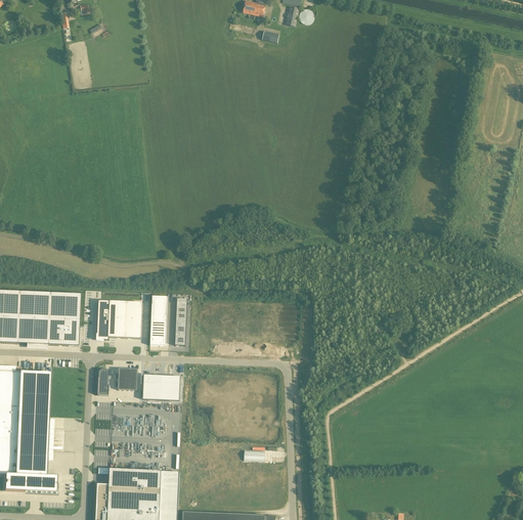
[(256,1),(255,0),(244,0),(242,10),(254,12),(256,1)]
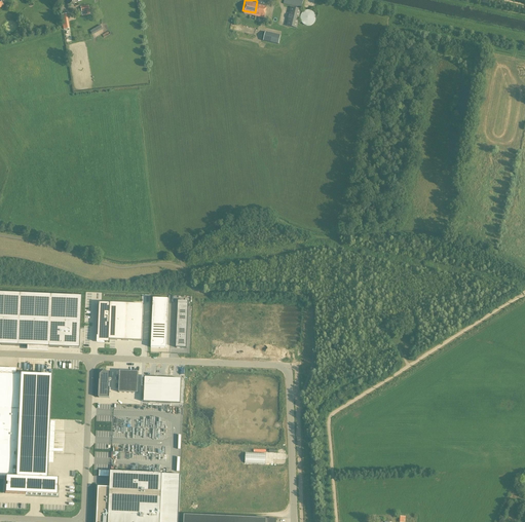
[(256,0),(257,1),(255,12),(263,14),(266,3),(267,0),(256,0)]
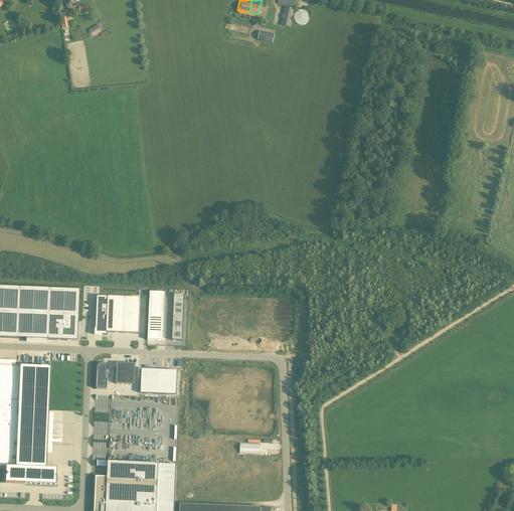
[(78,11),(87,10),(86,2),(77,3),(78,11)]
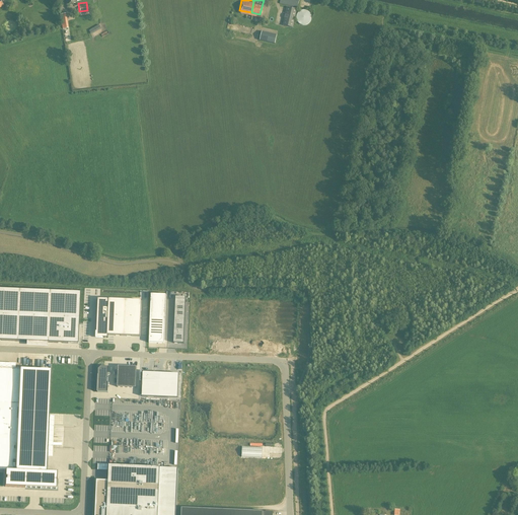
[(282,22),(292,24),(296,6),(286,3),(282,22)]
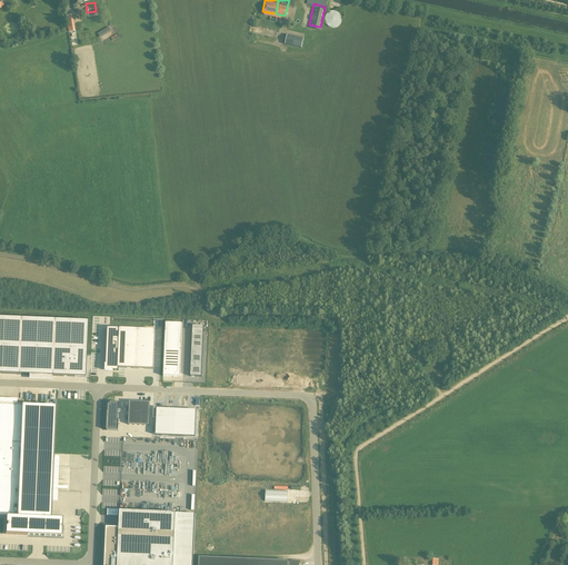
[(324,13),(324,17),(325,19),(326,21),(328,22),(330,23),(332,23),(336,23),(338,21),(339,20),(340,17),(340,15),(339,12),(338,10),(336,8),(334,8),(331,7),(329,8),(327,9),(325,11),(324,13)]
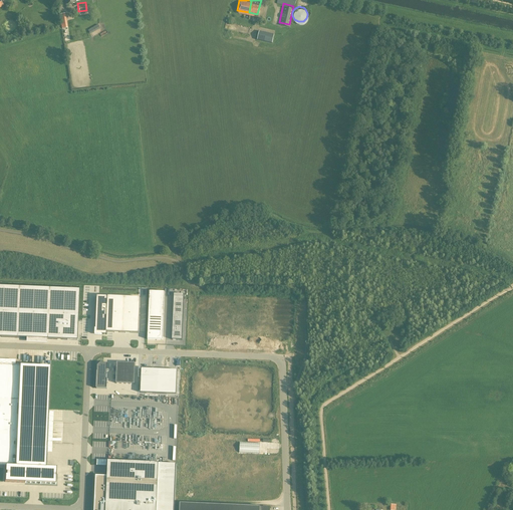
[(86,27),(89,30),(98,25),(96,21),(87,26),(86,27)]
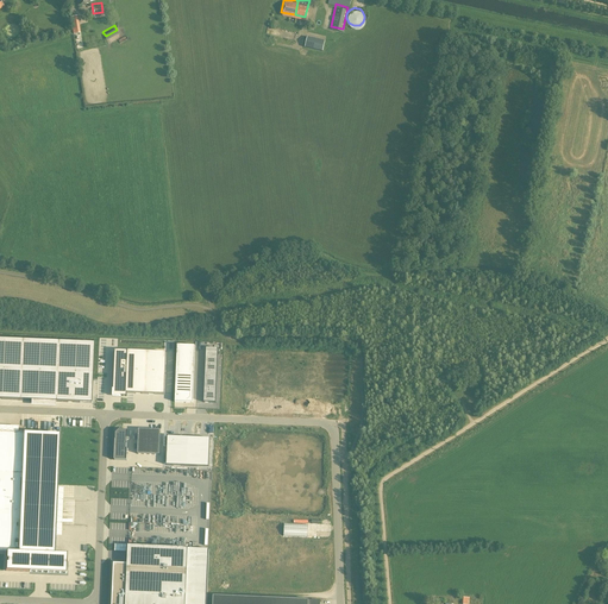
[(315,46),(317,36),(311,35),(309,39),(304,38),(302,43),(315,46)]
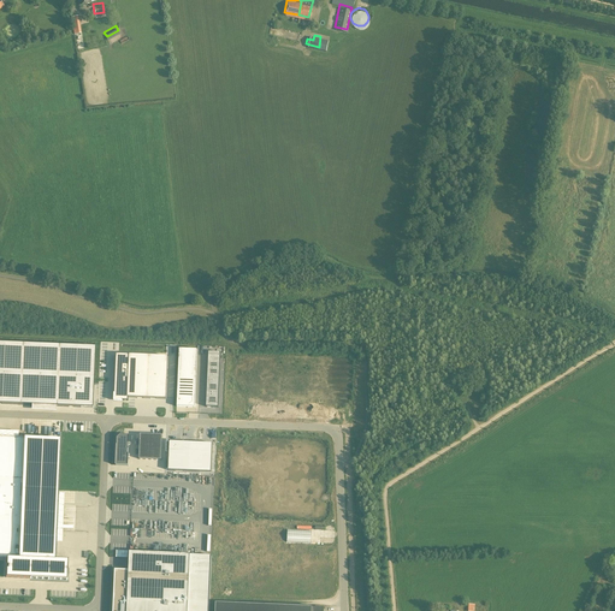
[(0,399),(81,403),(81,402),(89,402),(90,393),(92,393),(94,344),(0,339),(0,399)]
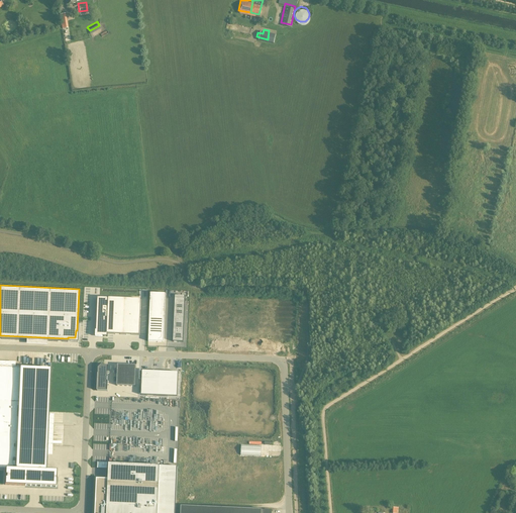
[(174,293),(172,338),(182,338),(184,293),(174,293)]
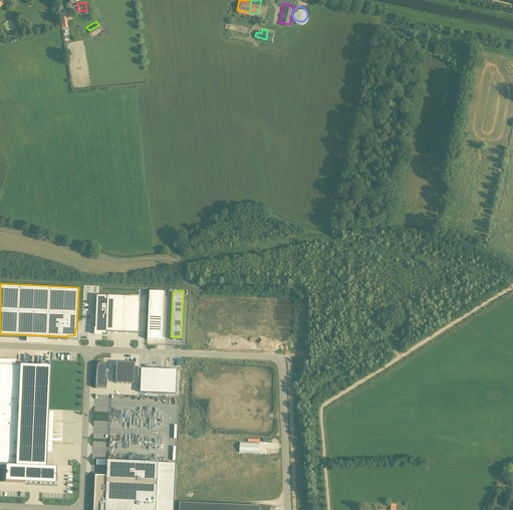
[(96,293),(94,330),(105,331),(105,328),(138,330),(139,295),(96,293)]
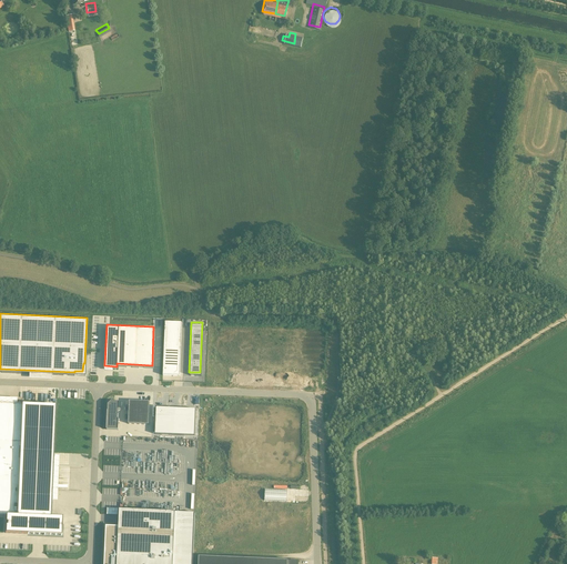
[(162,349),(162,371),(179,372),(179,350),(162,349)]
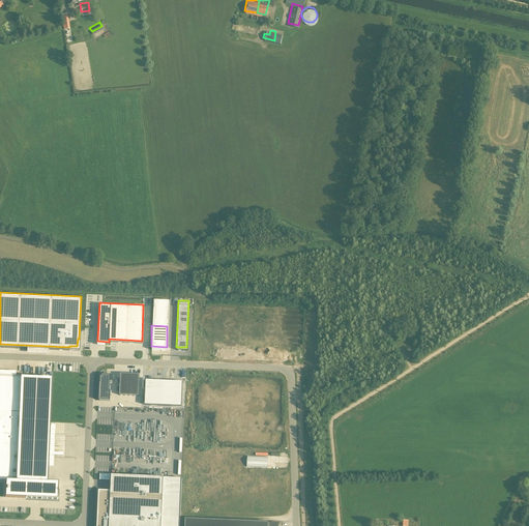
[(99,374),(98,397),(109,398),(110,371),(103,371),(99,374)]
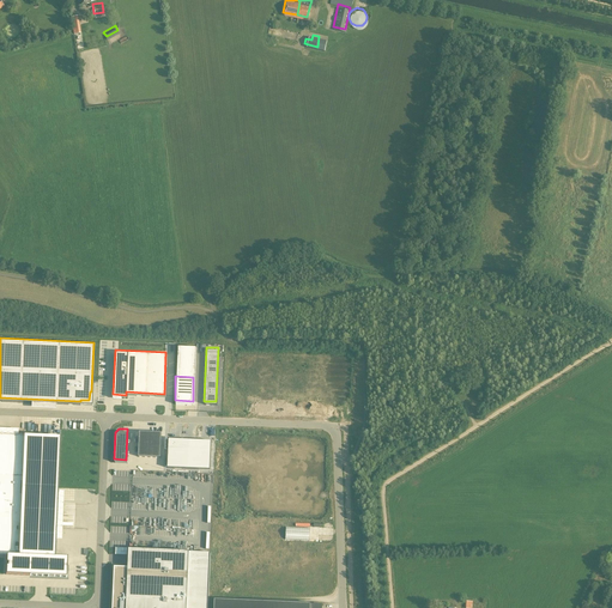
[(138,429),(137,453),(159,454),(161,429),(138,429)]
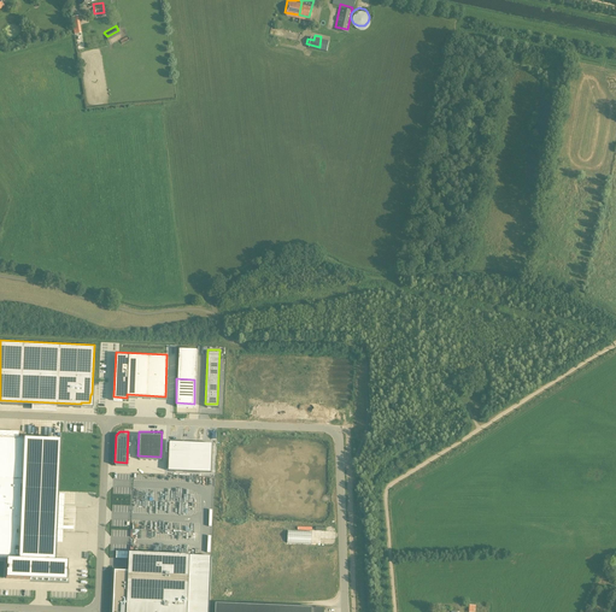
[(0,554),(5,554),(5,574),(65,577),(65,558),(53,557),(59,436),(0,434),(0,554)]
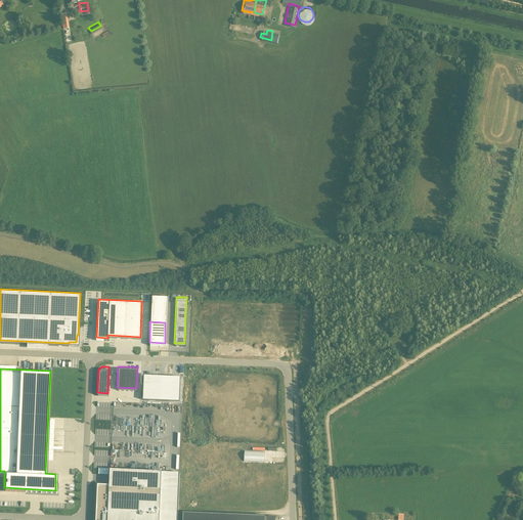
[(143,373),(142,397),(179,398),(180,374),(143,373)]
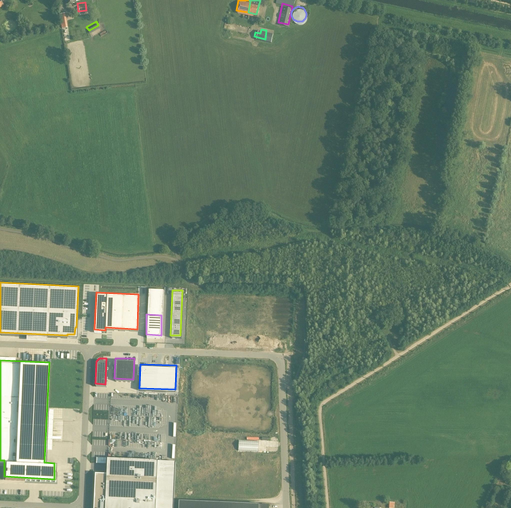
[(96,482),(94,507),(167,507),(169,405),(113,402),(110,483),(96,482)]
